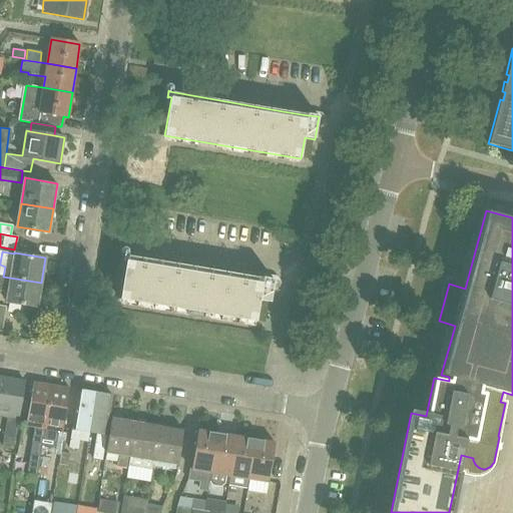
[(123,260),(125,261),(119,299),(254,321),(259,300),(269,301),(271,289),(273,279),(263,277),(262,277),(124,253),(123,253),(122,261),(123,261),(123,260)]
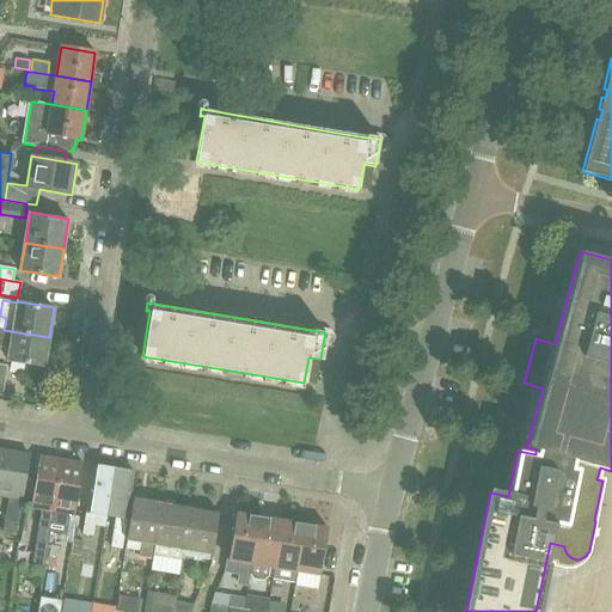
[(4,330),(0,329),(0,347),(10,349),(7,361),(44,367),(49,337),(4,330)]
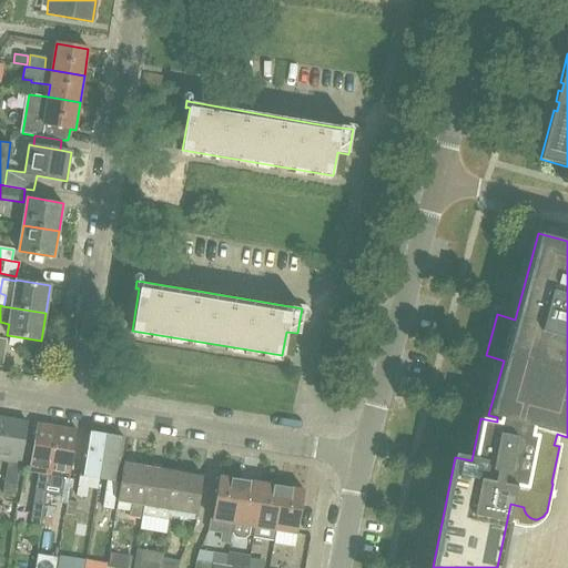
[(28,422),(7,418),(0,458),(0,460),(9,463),(3,494),(14,495),(28,422)]
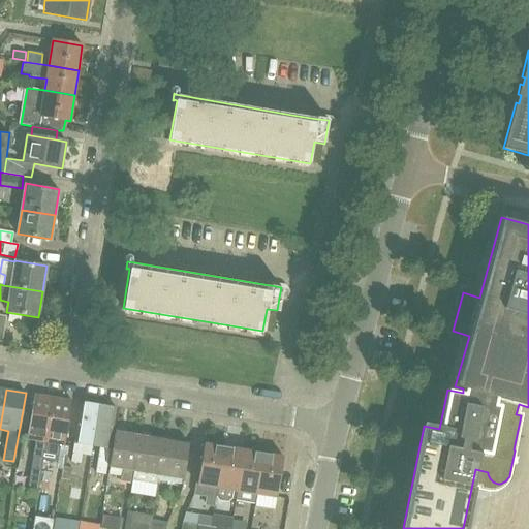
[(39,485),(43,460),(54,398),(35,395),(28,440),(35,441),(27,491),(37,493),(39,485)]
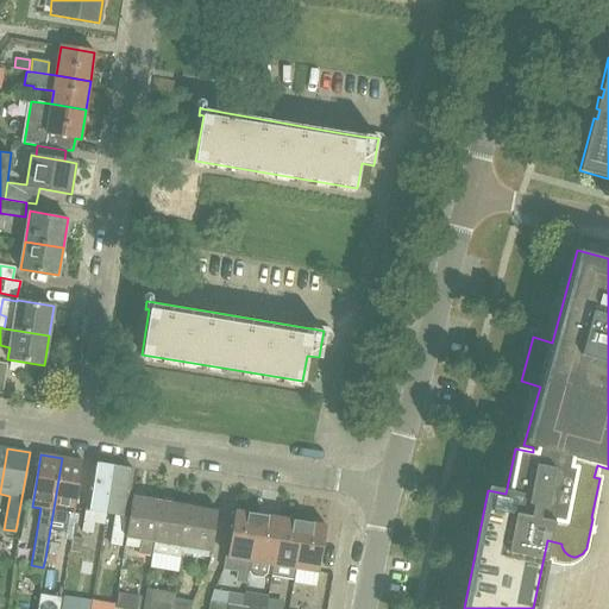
[(75,514),(83,462),(62,458),(50,529),(62,532),(66,512),(75,514)]
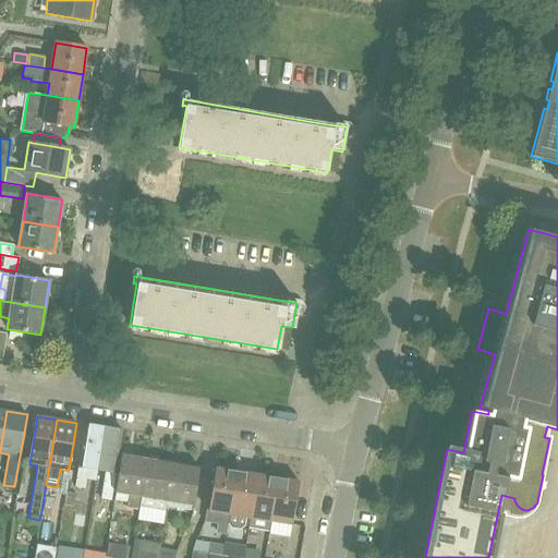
[(105,427),(86,424),(75,486),(84,487),(86,480),(96,481),(97,470),(105,427)]
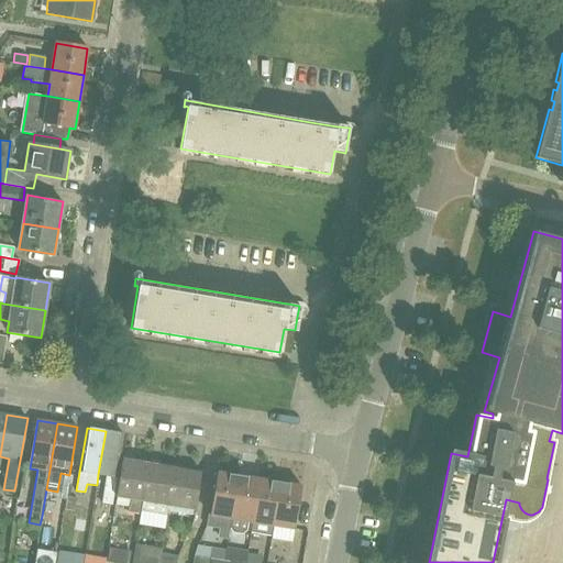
[(124,434),(106,431),(98,474),(107,476),(105,495),(102,504),(112,506),(114,497),(124,434)]
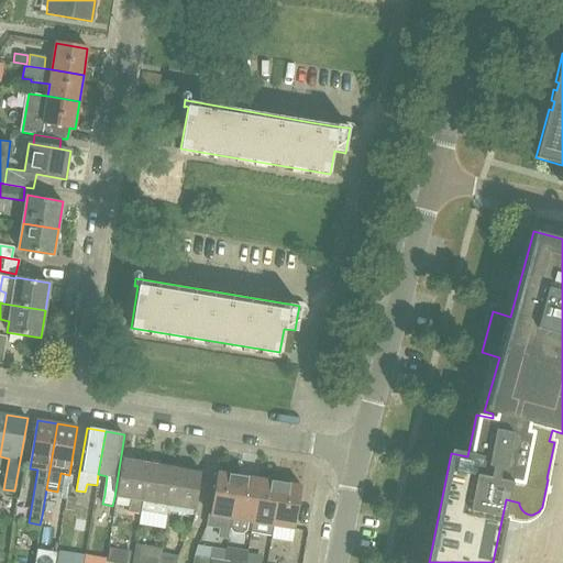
[(142,511),(150,463),(123,459),(118,497),(130,499),(128,512),(141,515),(142,511)]
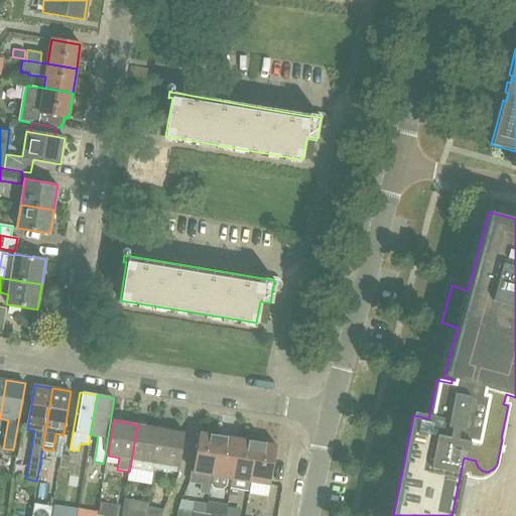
[(153,472),(155,464),(161,428),(137,424),(130,469),(153,472)]
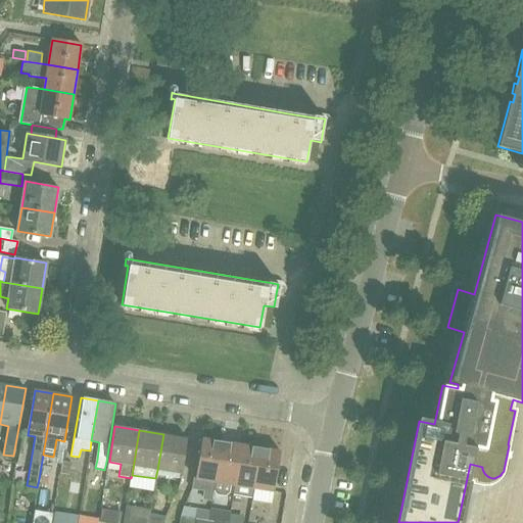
[(187,437),(163,434),(157,470),(181,474),(187,437)]
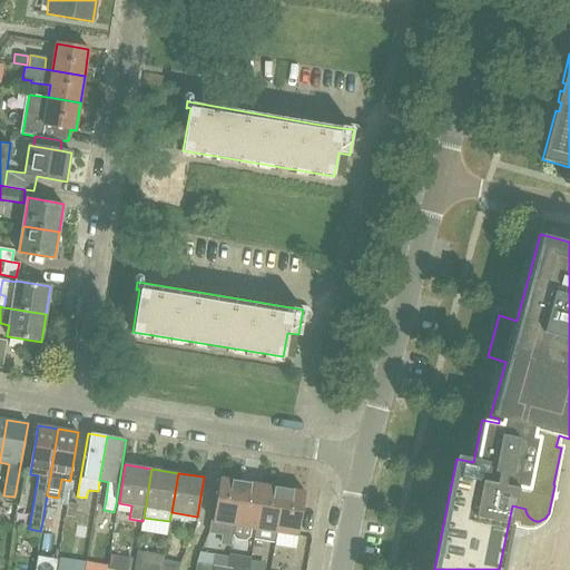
[(232,546),(233,537),(235,524),(242,480),(220,477),(214,521),(210,521),(208,533),(222,534),(219,544),(232,546)]
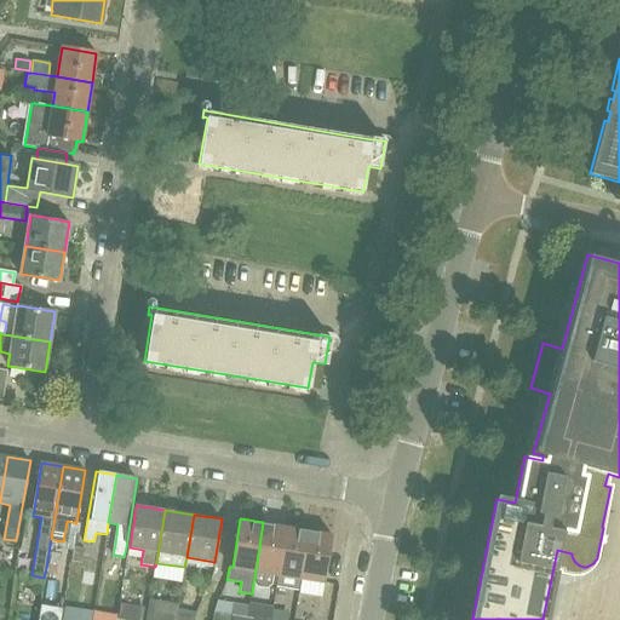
[(263,522),(256,570),(253,584),(256,587),(265,589),(271,584),(273,574),(277,574),(285,526),(263,522)]
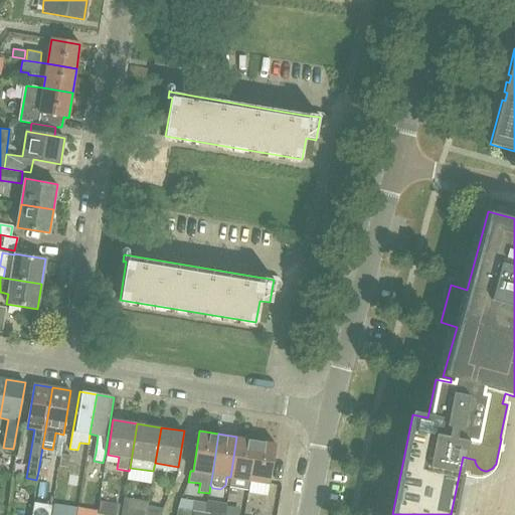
[(248,489),(249,480),(255,440),(236,437),(230,477),(229,486),(248,489)]
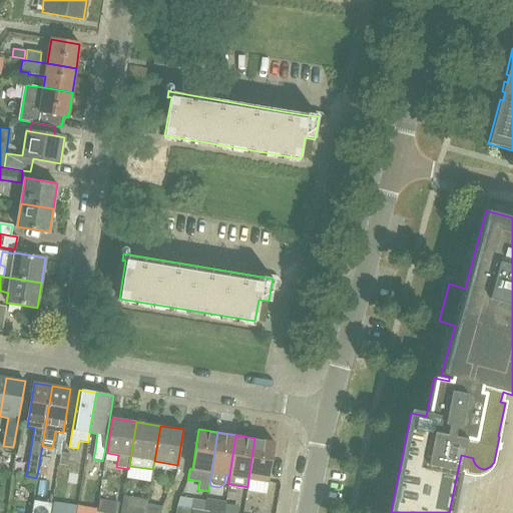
[(269,481),(275,441),(254,438),(248,478),(269,481)]
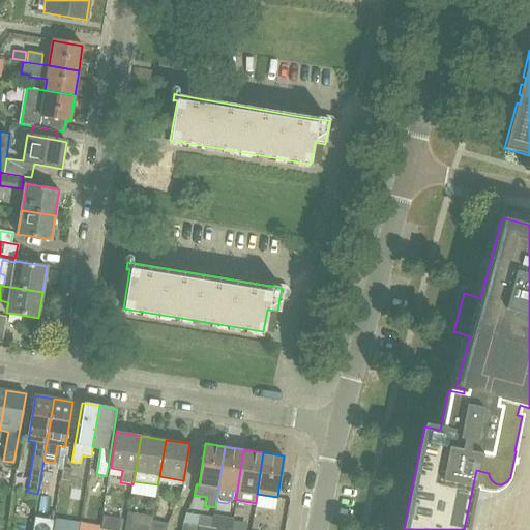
[(63,470),(62,482),(71,483),(72,471),(63,470)]
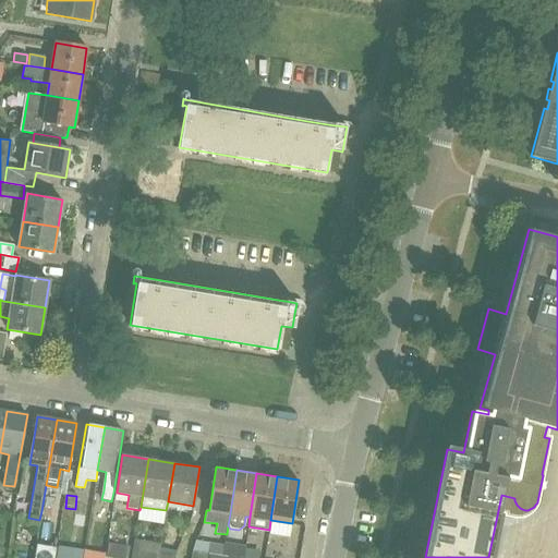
[(134,538),(130,557),(156,557),(158,548),(158,547),(159,543),(134,538)]
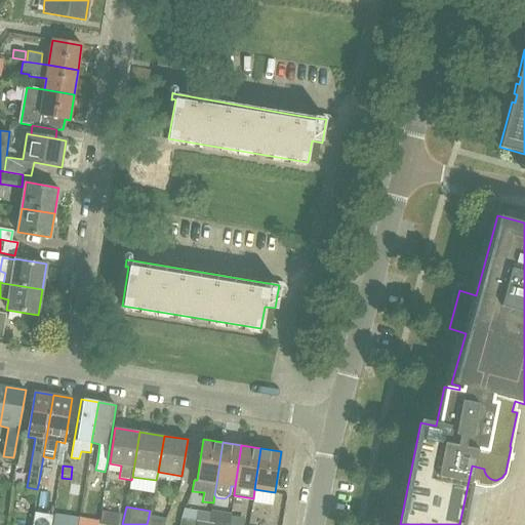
[(149,516),(147,524),(164,524),(166,519),(149,515),(149,516)]
